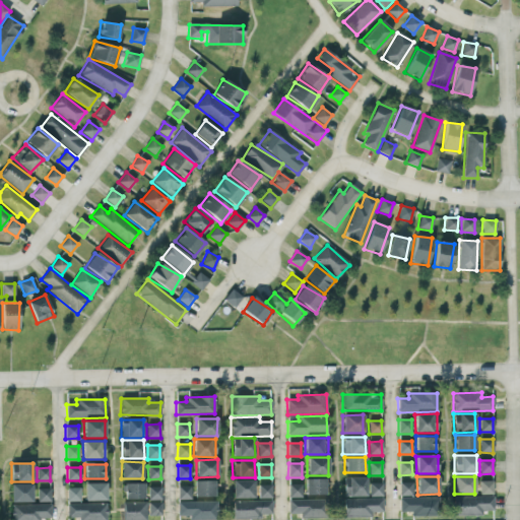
[(366,477),(343,478),(343,497),(366,497),(366,477)]
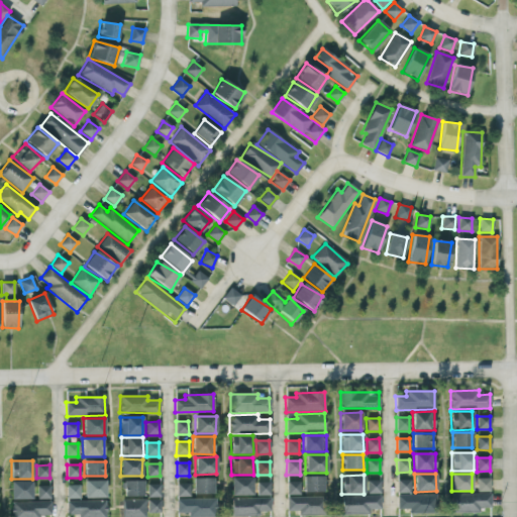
[(303,492),(323,492),(323,477),(303,476),(303,492)]
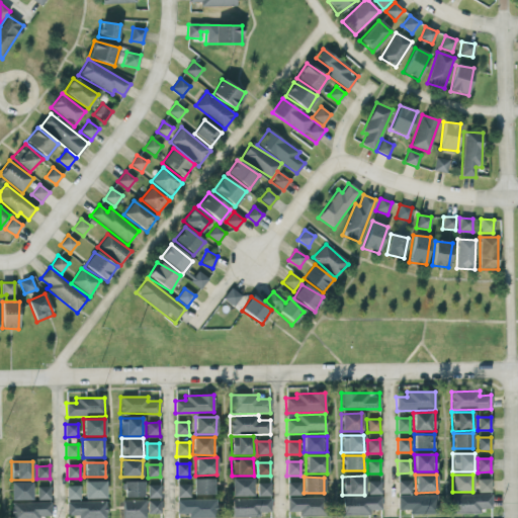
[(213,479),(193,480),(193,495),(214,495),(213,479)]
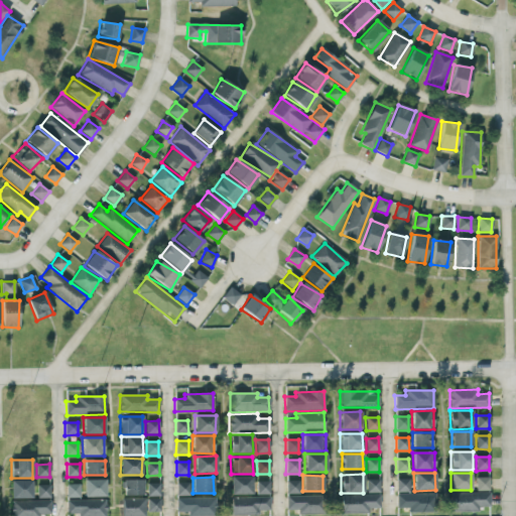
[(231,495),(252,494),(252,477),(230,477),(231,495)]
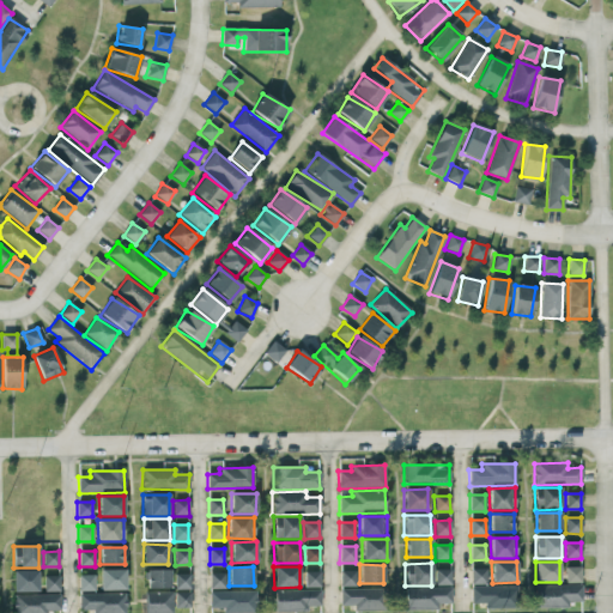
[(565,583),(581,583),(581,566),(565,566),(565,583)]
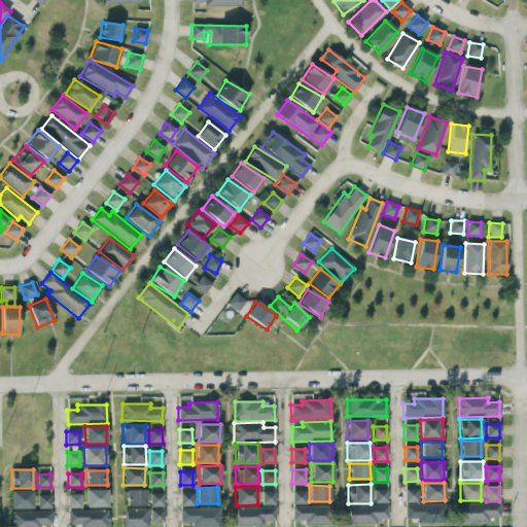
[(375,503),(388,503),(387,489),(374,490),(375,503)]
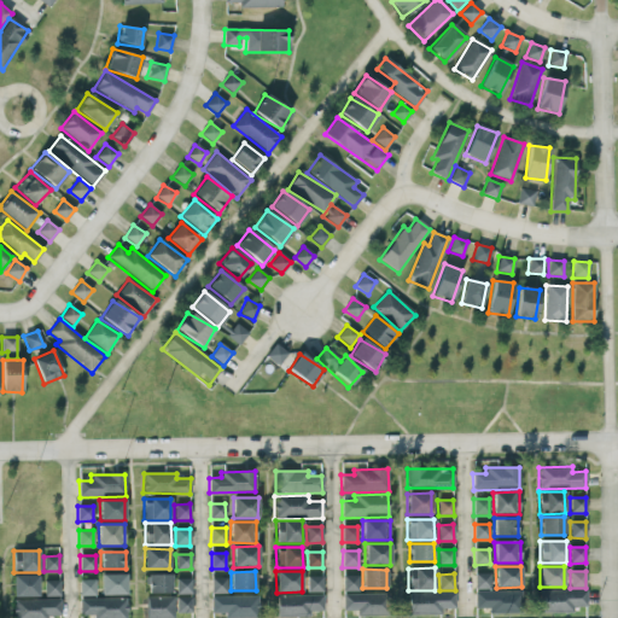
[(490,573),(474,573),(474,589),(490,589),(490,573)]
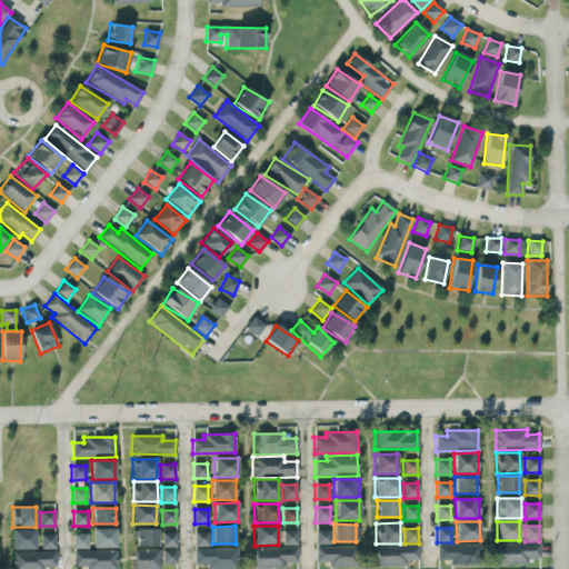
[(93,548),(116,548),(116,529),(92,529),(93,548)]
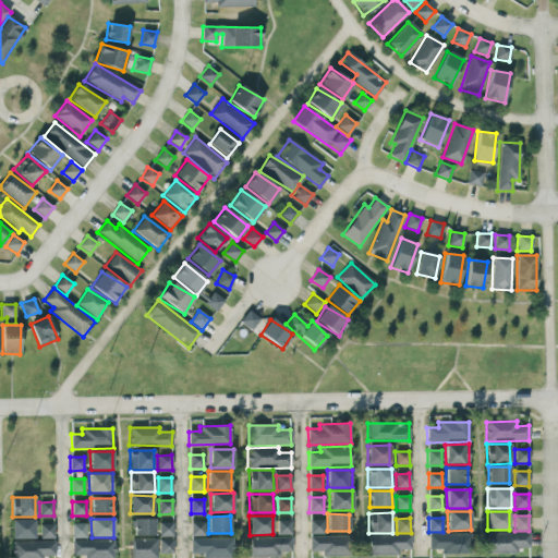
[(154,519),(133,519),(133,535),(154,535),(154,519)]
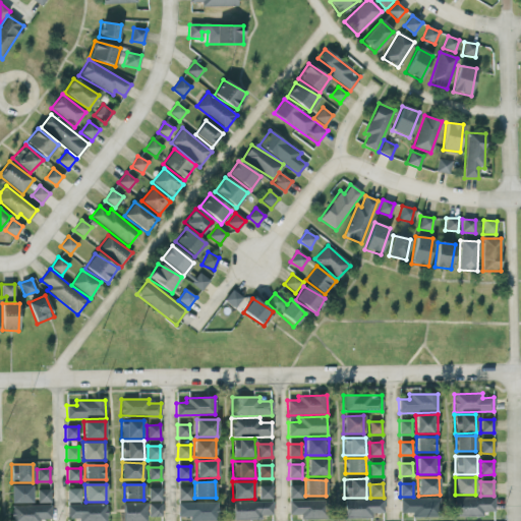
[(33,485),(11,485),(11,503),(32,503),(33,485)]
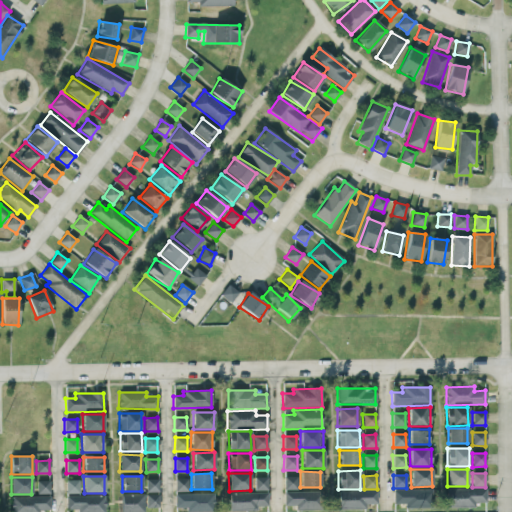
[(267,490),(267,477),(254,478),(255,491),(267,490)]
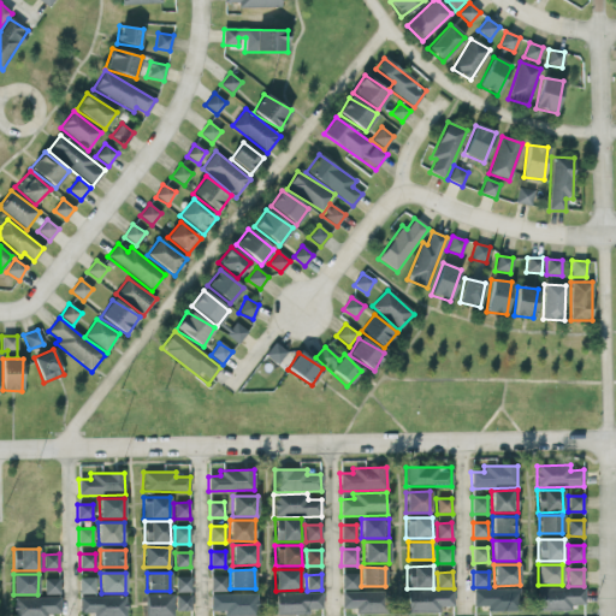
[(357,590),(357,574),(343,574),(342,590),(357,590)]
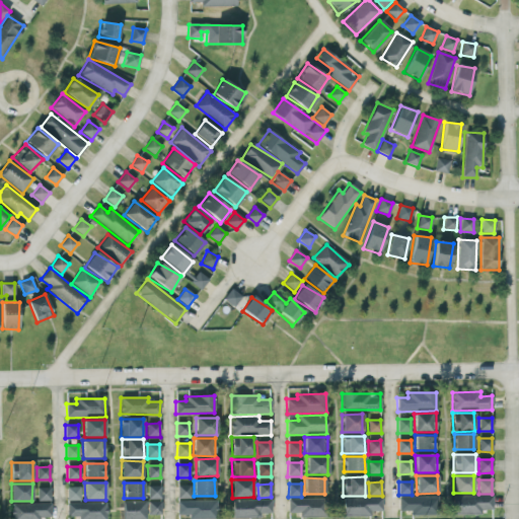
[(161,486),(148,486),(148,515),(161,515),(161,486)]
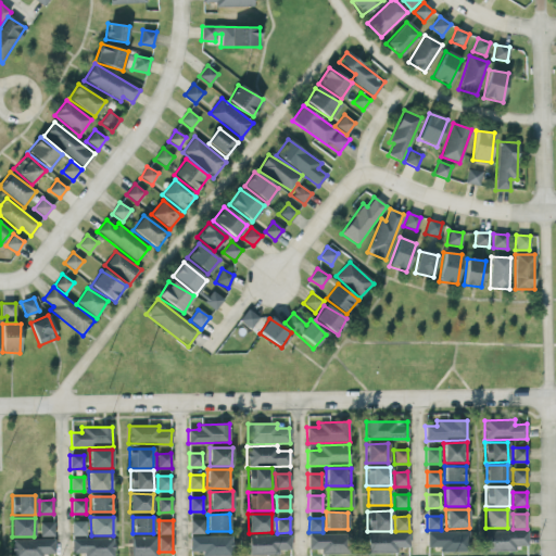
[(204,520),(190,520),(191,534),(204,534),(204,520)]
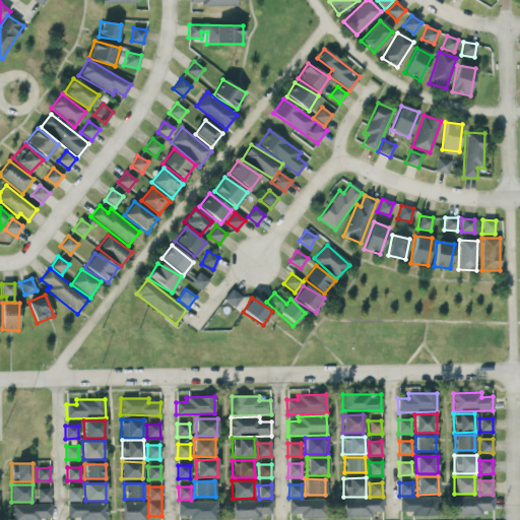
[(67,502),(80,502),(79,488),(67,488),(67,502)]
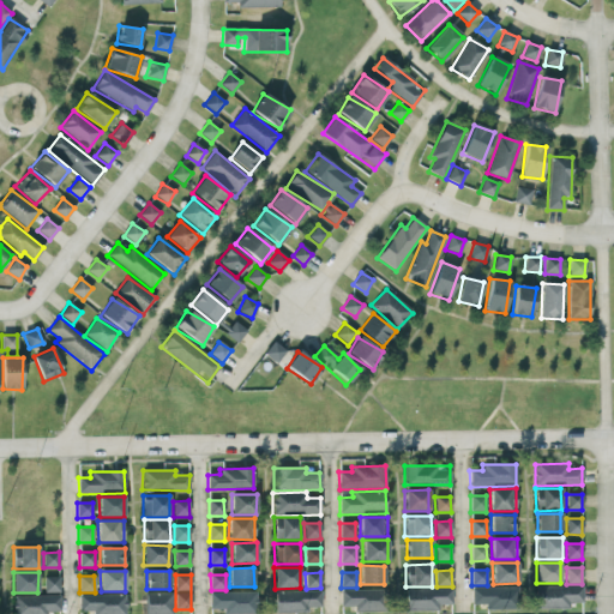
[(59,577),(44,577),(44,593),(60,593),(59,577)]
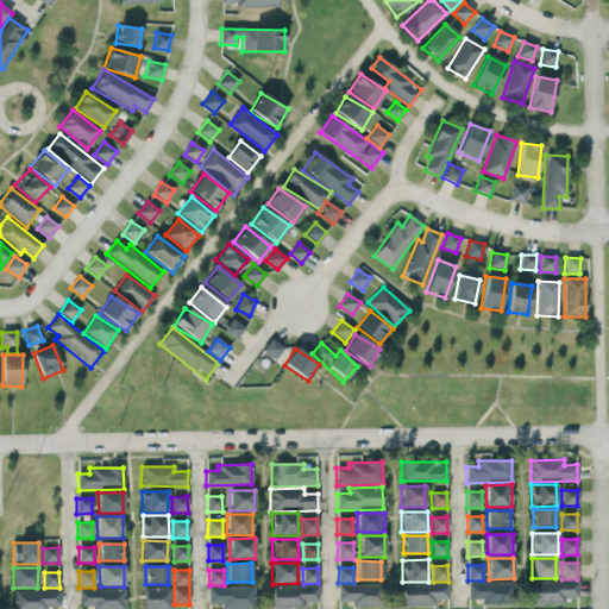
[(564,604),(564,598),(578,598),(578,582),(533,581),(532,603),(564,604)]
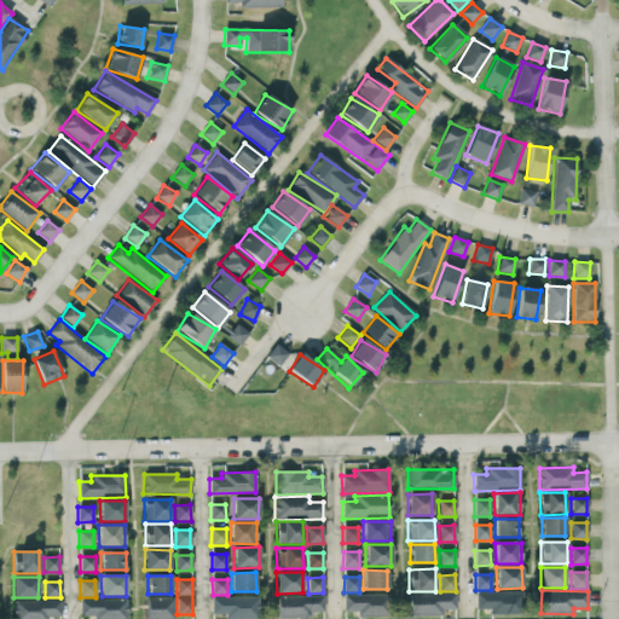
[(455,611),(455,593),(409,594),(410,615),(443,615),(443,611),(455,611)]
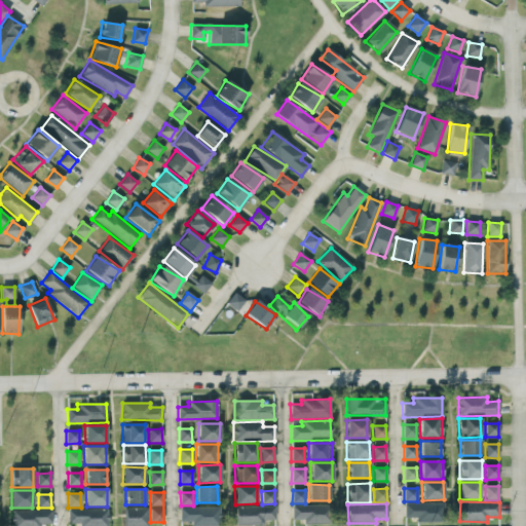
[(404,503),(404,518),(416,518),(415,522),(443,522),(443,503),(404,503)]
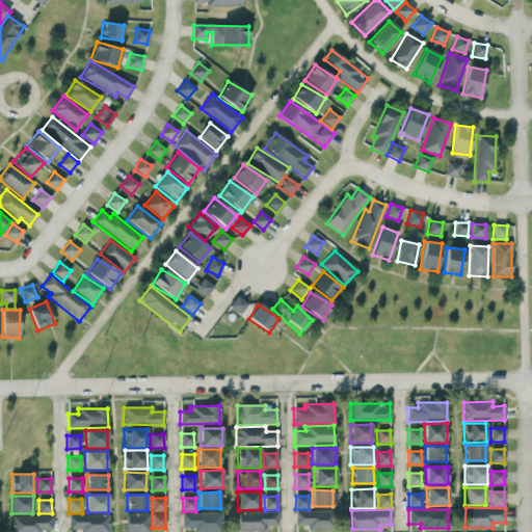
[(334,511),(295,512),(295,526),(307,526),(307,530),(334,529),(334,511)]
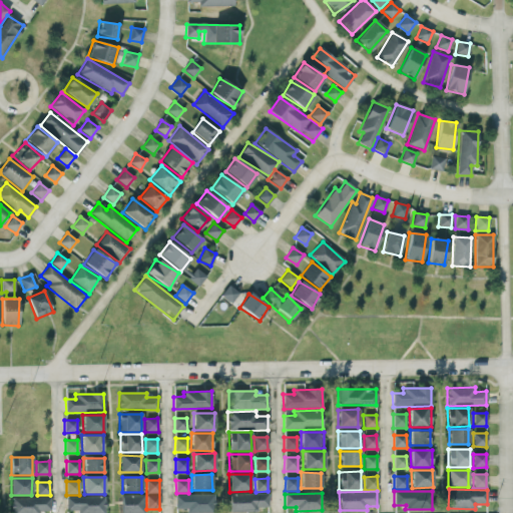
[(229,512),(258,512),(257,507),(268,507),(268,494),(229,494),(229,512)]
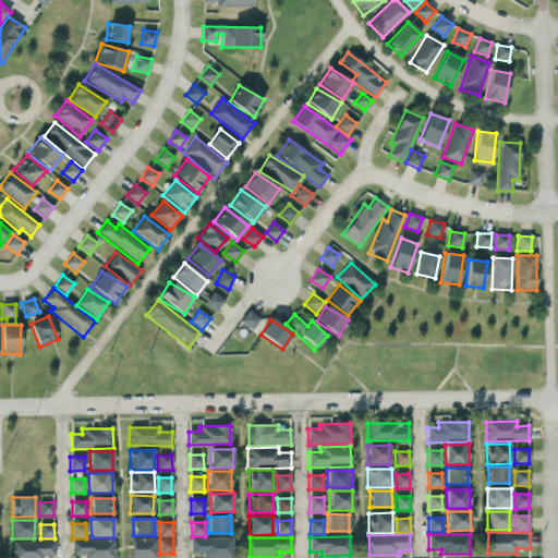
[(191,538),(191,554),(203,554),(203,557),(233,557),(233,538),(191,538)]
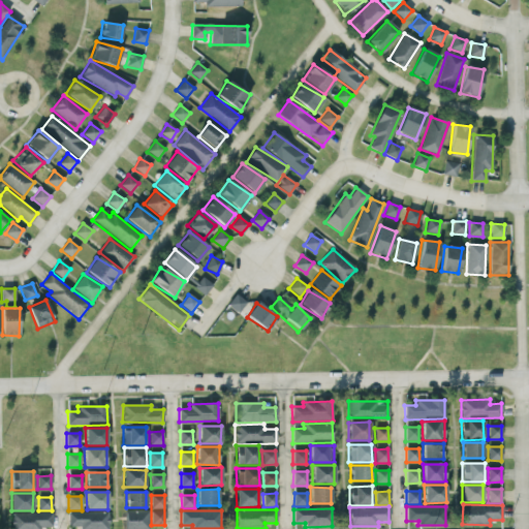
[(149,528),(148,511),(125,511),(125,528),(149,528)]
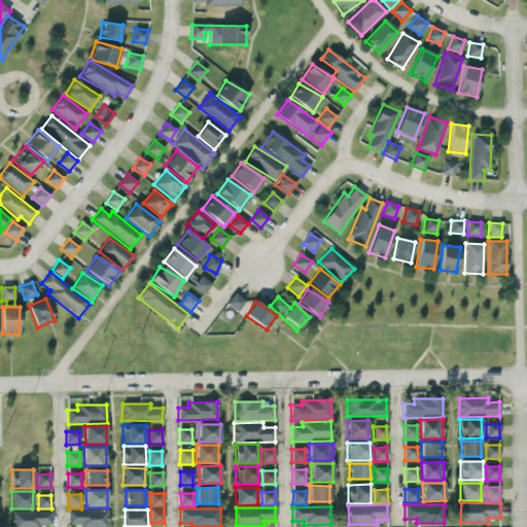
[(51,511),(11,512),(11,526),(40,526),(41,525),(51,525),(51,511)]
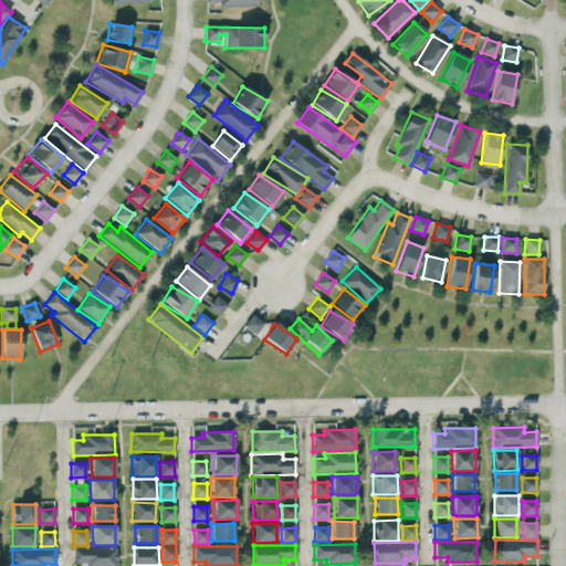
[(116,565),(116,548),(73,548),(73,563),(85,563),(85,565),(116,565)]
